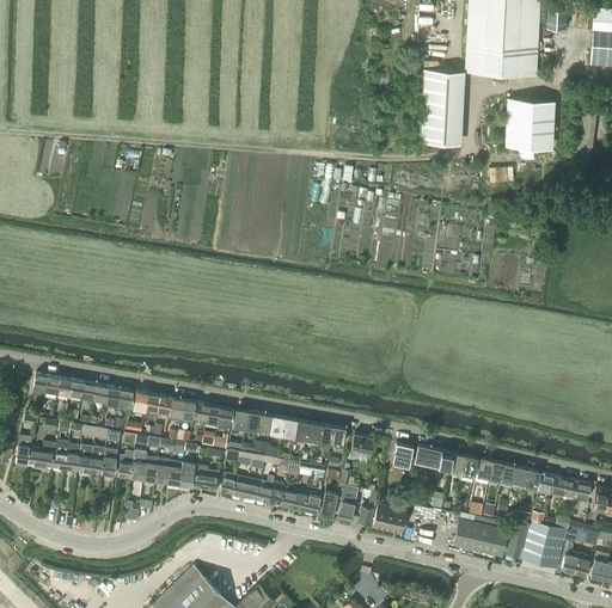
[(537,0),(470,0),(466,74),(533,77),(537,0)]
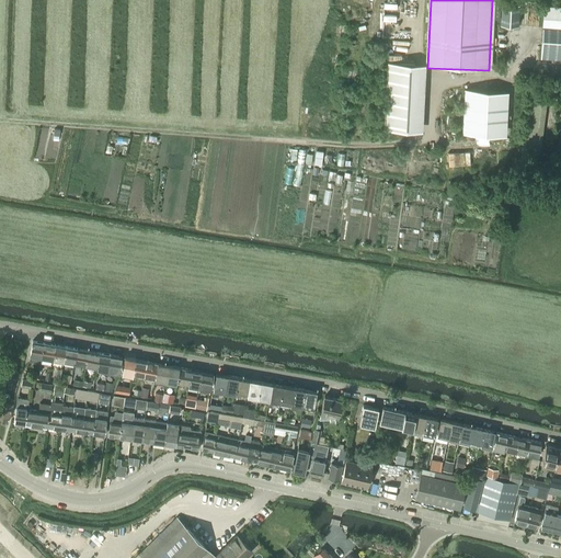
[(502,6),(501,27),(517,29),(518,7),(502,6)]
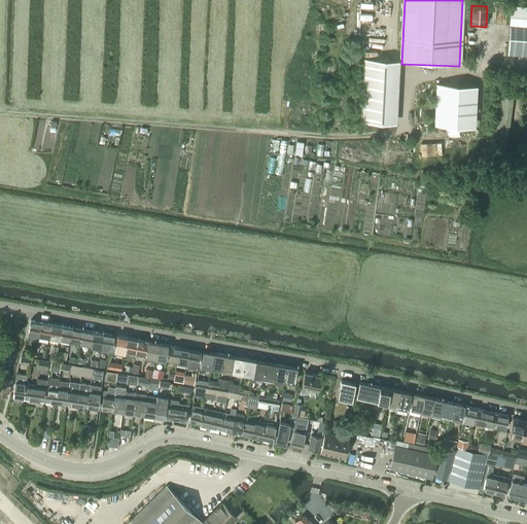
[(526,57),(526,8),(511,7),(507,56),(526,57)]
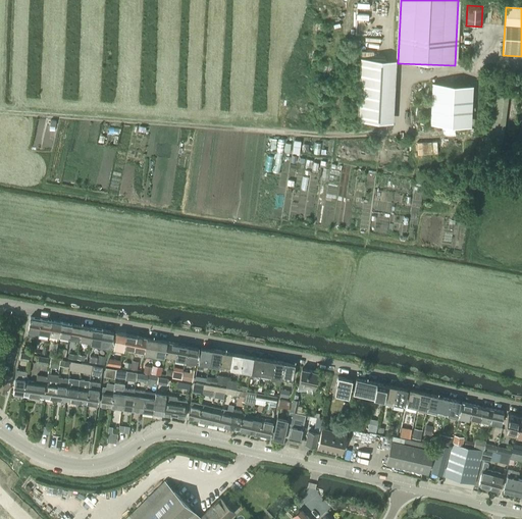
[(385,62),(361,61),(358,123),(382,124),(385,62)]
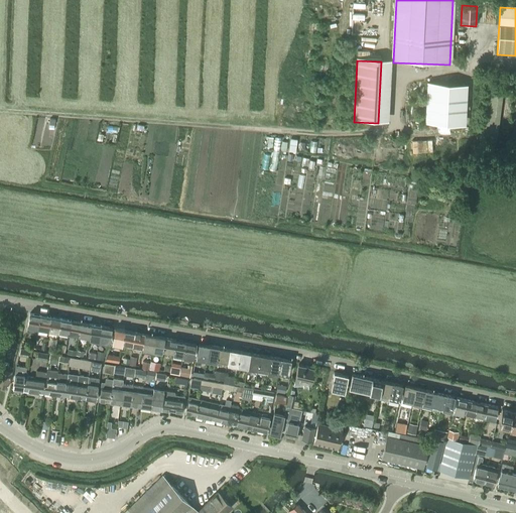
[(427,85),(425,125),(456,126),(465,127),(467,87),(458,87),(427,85)]
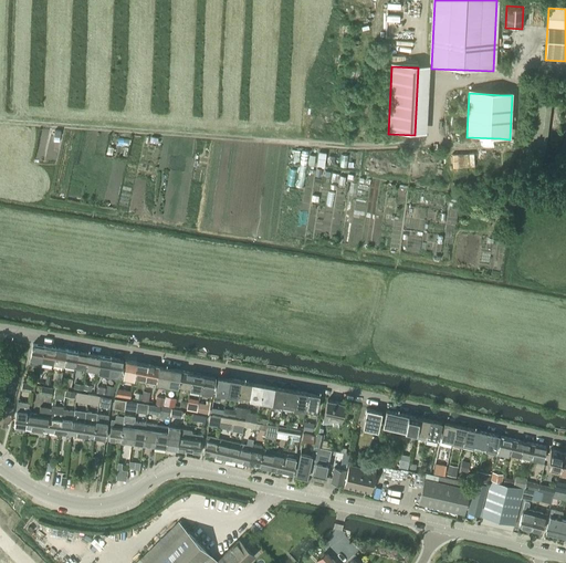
[(546,153),(553,98),(534,96),(527,150),(546,153)]
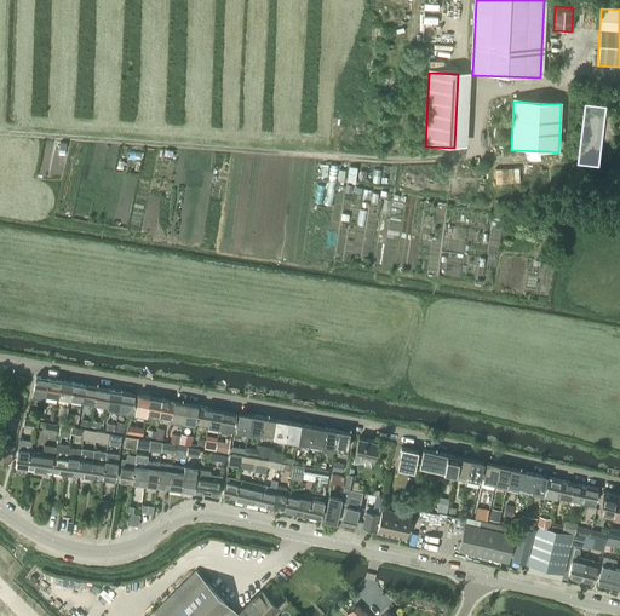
[(349,170),(346,184),(355,185),(356,171),(349,170)]
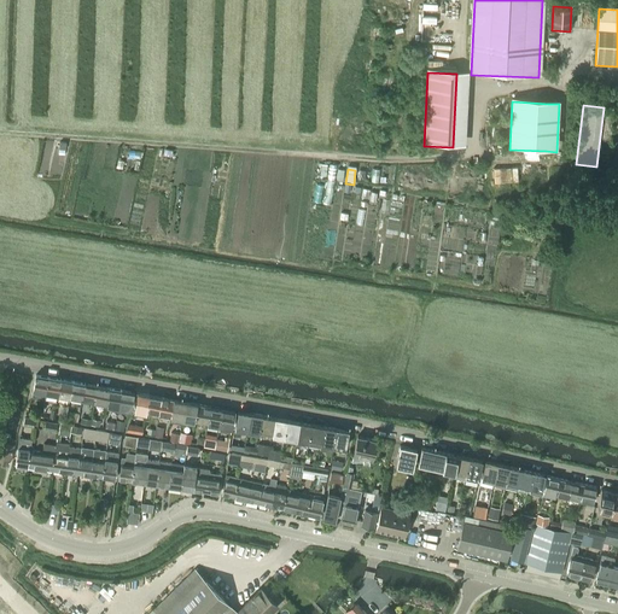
[(36,378),(33,395),(31,401),(45,403),(46,397),(48,380),(36,378)]
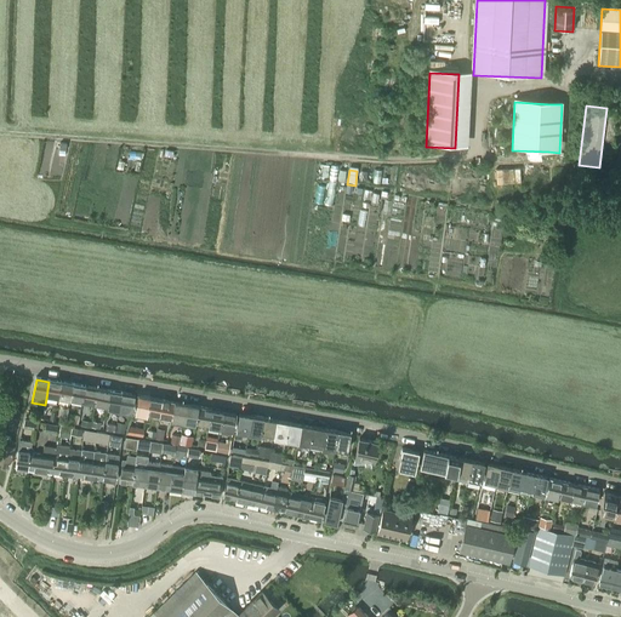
[(58,400),(61,384),(49,382),(46,399),(58,400)]
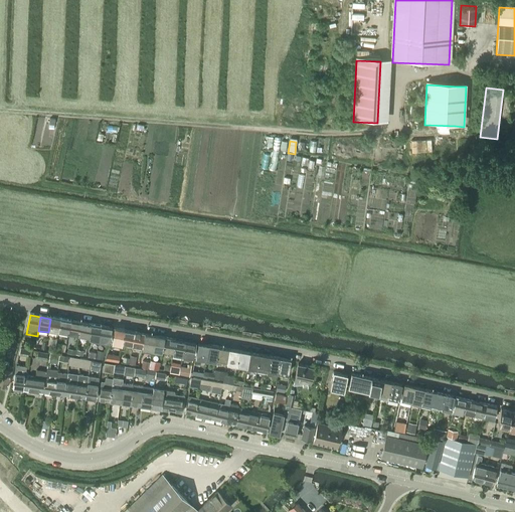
[(58,334),(60,320),(50,319),(48,332),(58,334)]
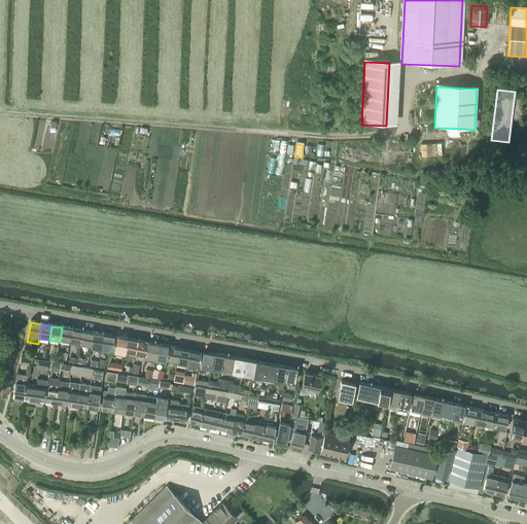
[(70,344),(72,329),(62,327),(60,342),(70,344)]
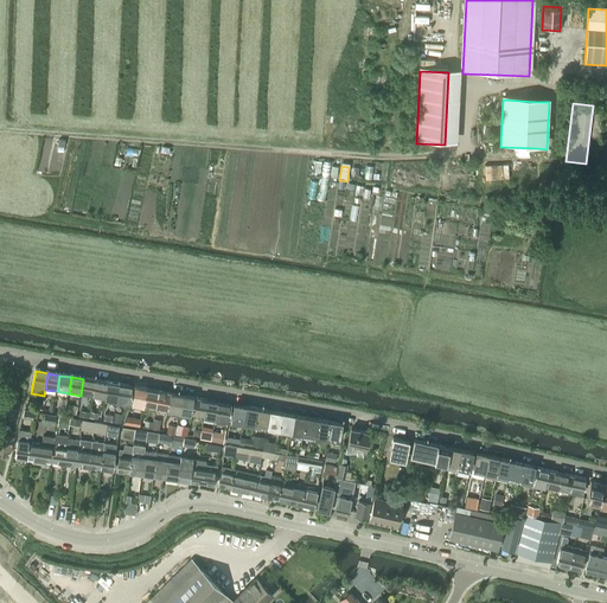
[(83,379),(81,396),(93,398),(96,382),(83,379)]
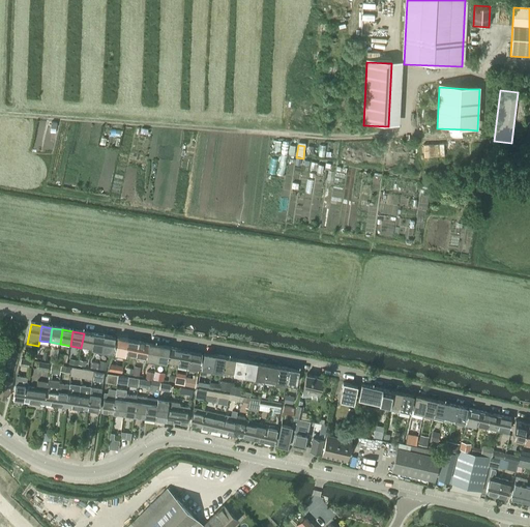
[(84,333),(81,348),(91,350),(94,335),(84,333)]
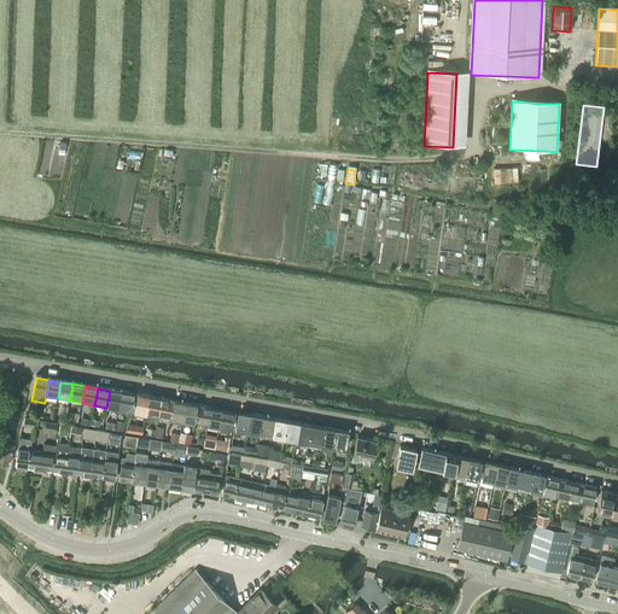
[(110,391),(106,408),(118,410),(122,393),(110,391)]
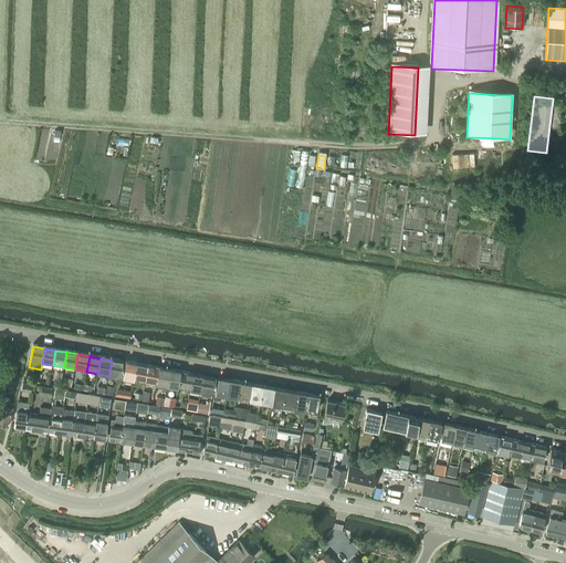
[(112,361),(108,376),(121,377),(123,363),(112,361)]
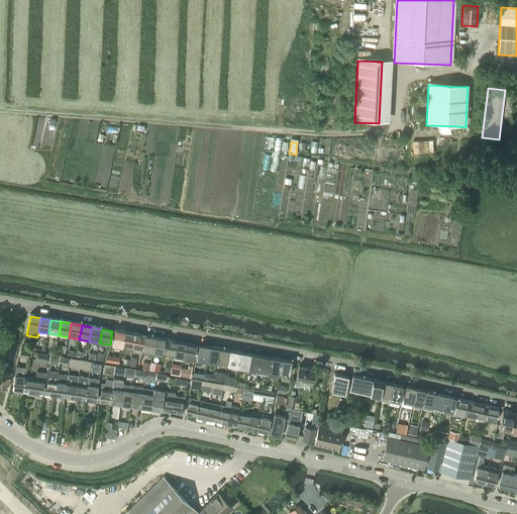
[(112,345),(111,347),(122,349),(122,347),(125,333),(114,331),(112,345)]
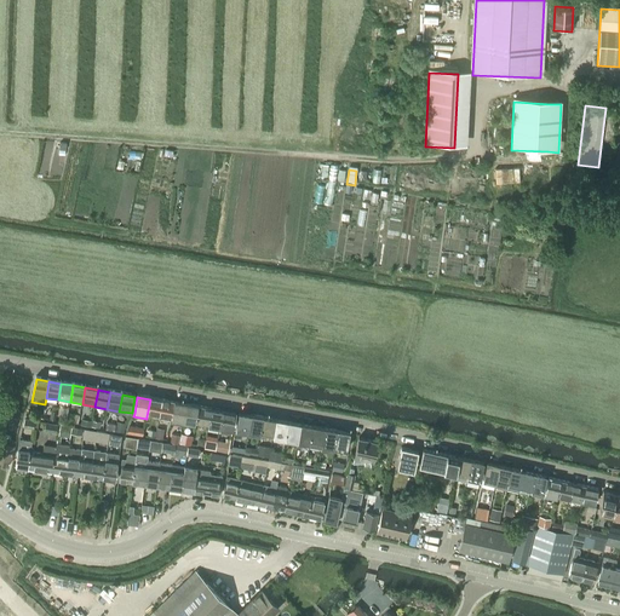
[(159,419),(162,402),(150,399),(147,416),(159,419)]
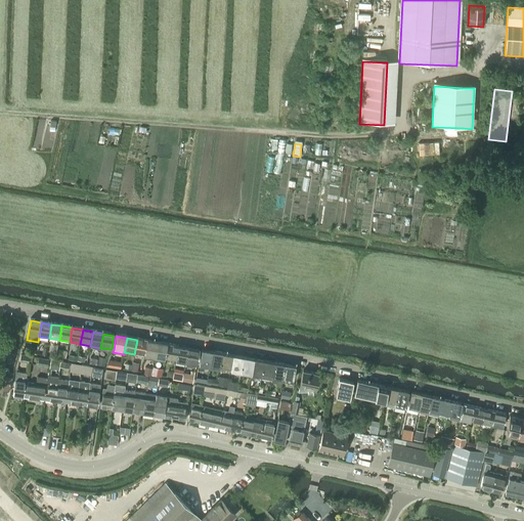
[(144,355),(147,342),(137,340),(134,354),(144,355)]
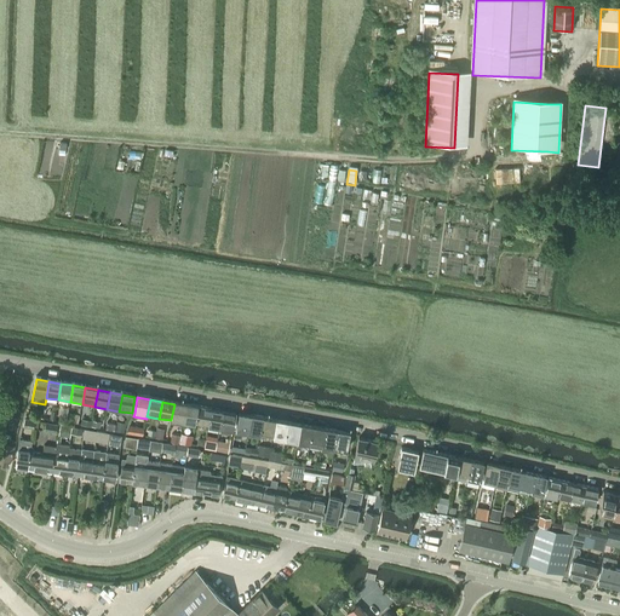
[(174,404),(171,420),(172,421),(171,427),(182,429),(187,407),(174,404)]
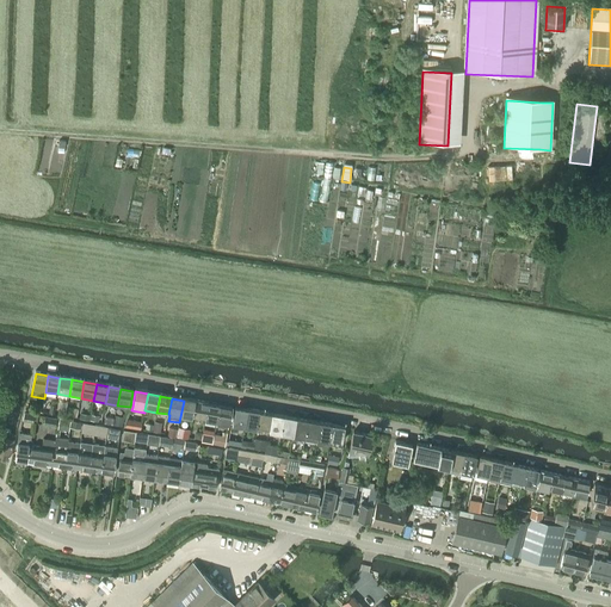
[(8,419),(12,402),(5,400),(0,416),(8,419)]
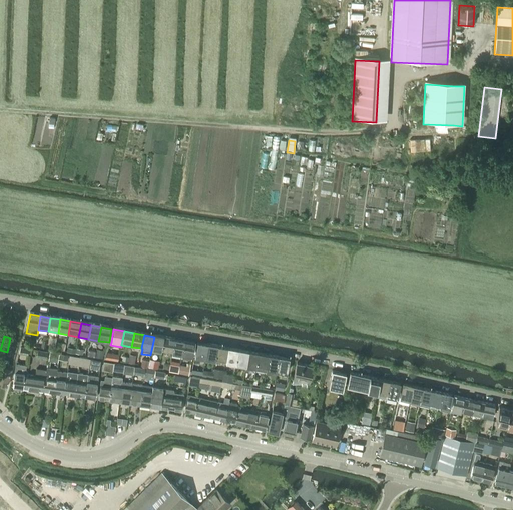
[(154,337),(150,355),(158,357),(159,355),(161,355),(161,352),(164,338),(154,337)]
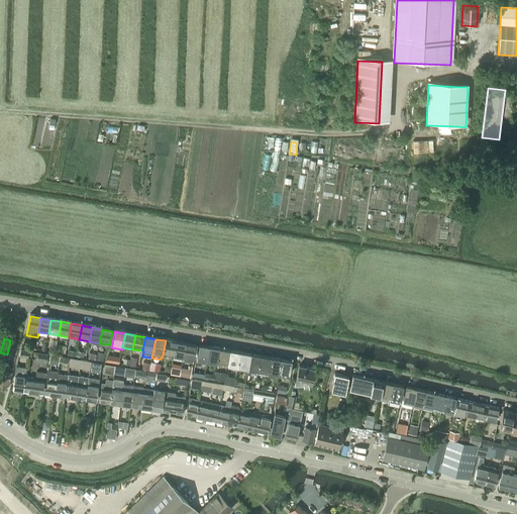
[(166,340),(163,354),(174,356),(176,342),(166,340)]
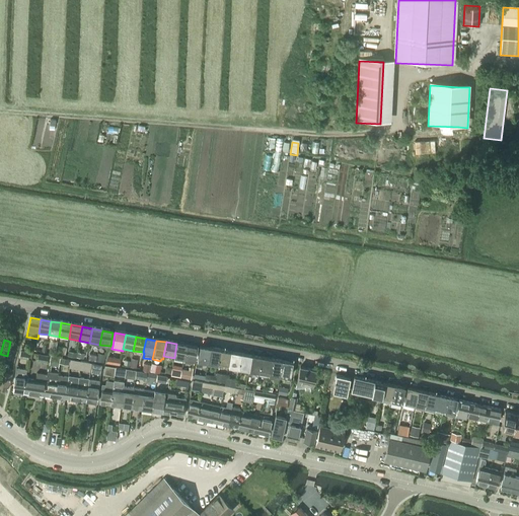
[(176,344),(174,358),(184,360),(187,346),(176,344)]
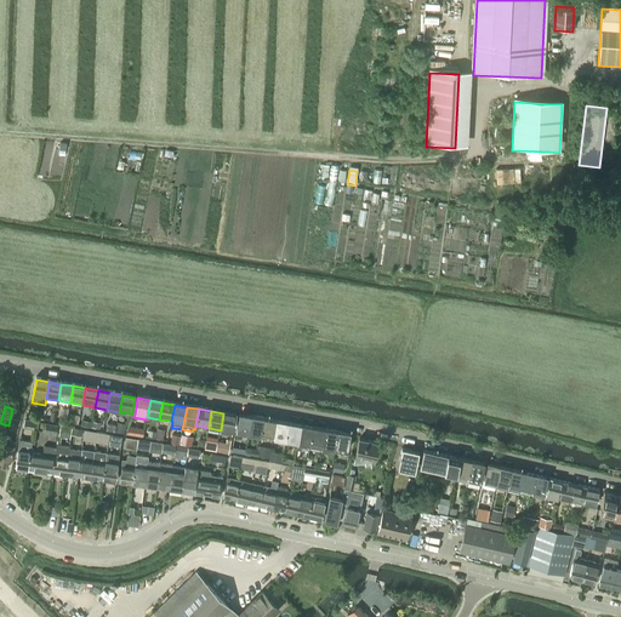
[(223,413),(221,430),(220,436),(232,439),(233,433),(237,416),(223,413)]
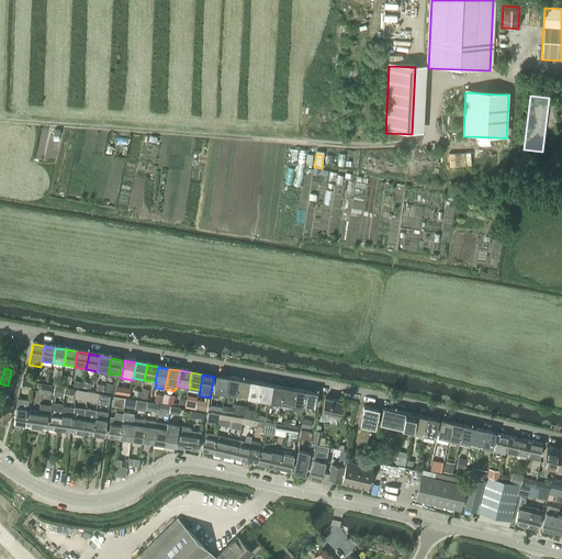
[(216,377),(214,392),(225,394),(227,379),(216,377)]
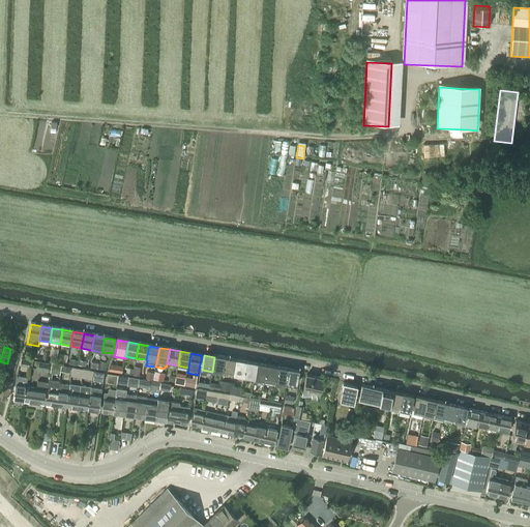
[(214,357),(212,372),(223,374),(225,359),(214,357)]
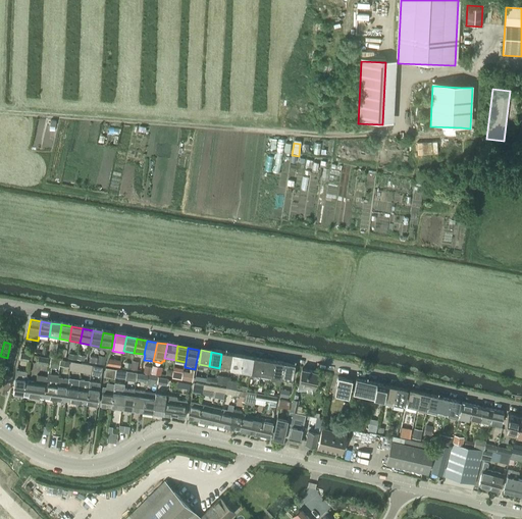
[(221,354),(219,368),(224,369),(229,370),(232,356),(221,354)]
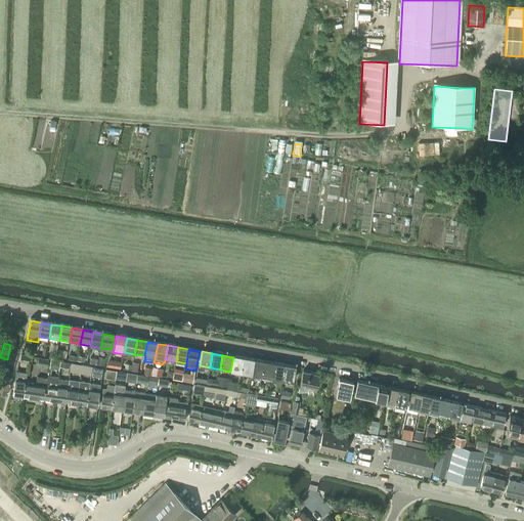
[(29,365),(30,358),(22,356),(19,364),(29,365)]
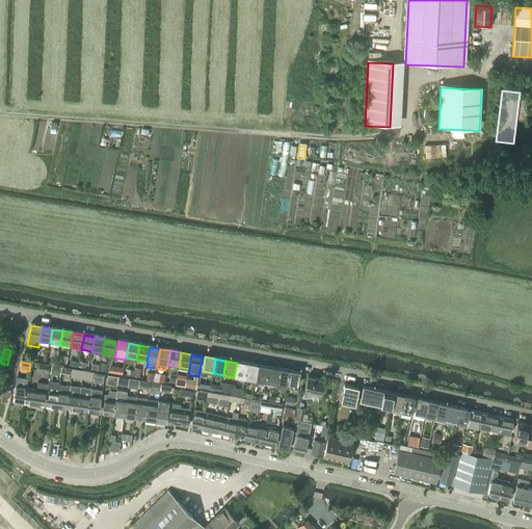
[(237,363),(234,377),(244,378),(247,365),(237,363)]
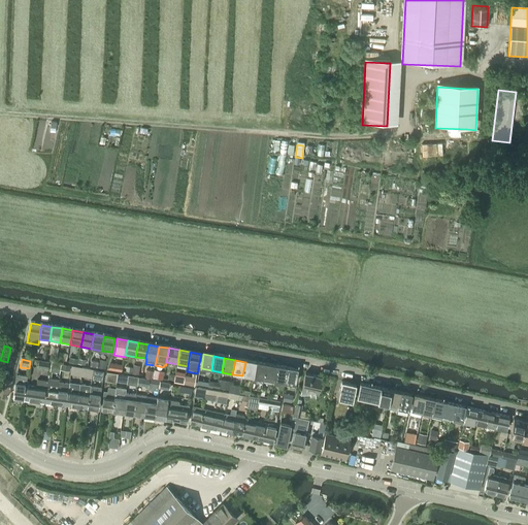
[(50,364),(39,362),(38,370),(48,371),(50,364)]
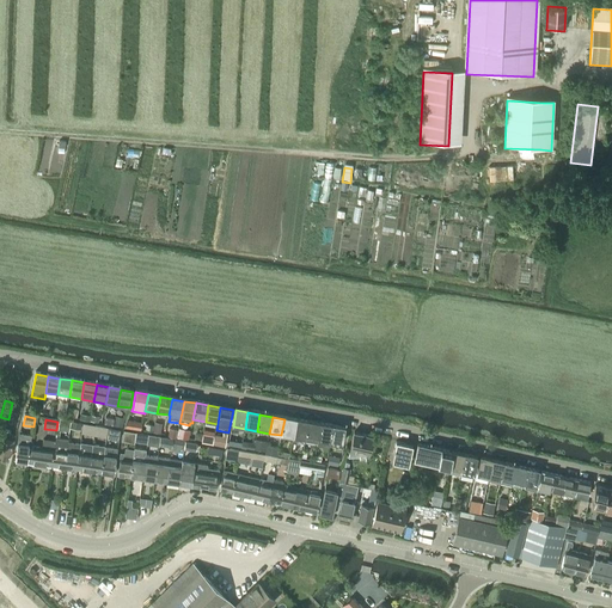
[(114,429),(122,430),(124,421),(116,419),(114,429)]
